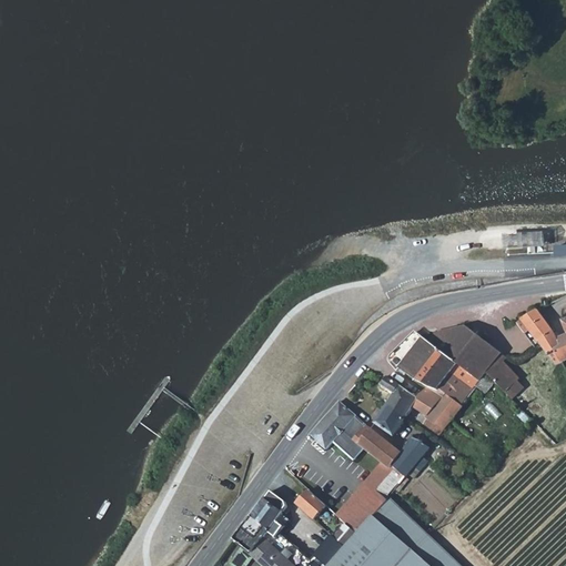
[(542,234),(504,235),(504,246),(543,245),(542,234)]
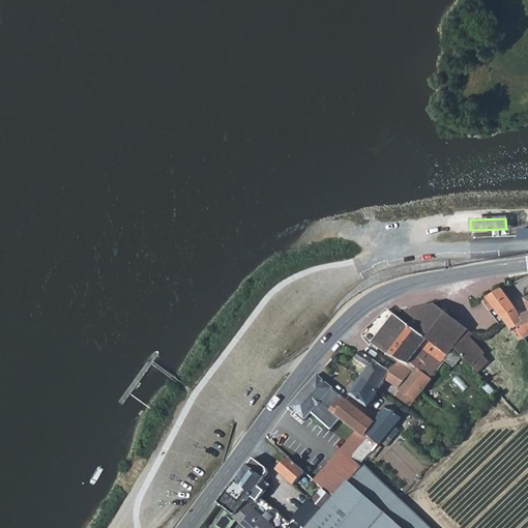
[(514,334),(520,332),(522,336),(527,333),(527,297),(523,297),(527,310),(519,314),(500,288),(482,300),(488,309),(492,305),(504,321),(514,334)]
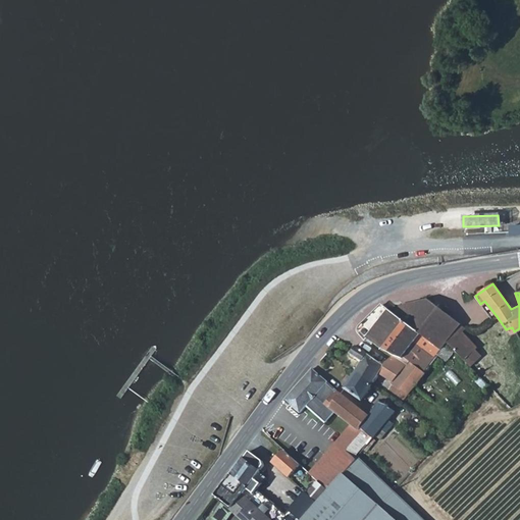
[(417,307),(413,307),(407,315),(448,344),(455,335),(453,333),(457,330),(428,303),(416,303),(417,307)]
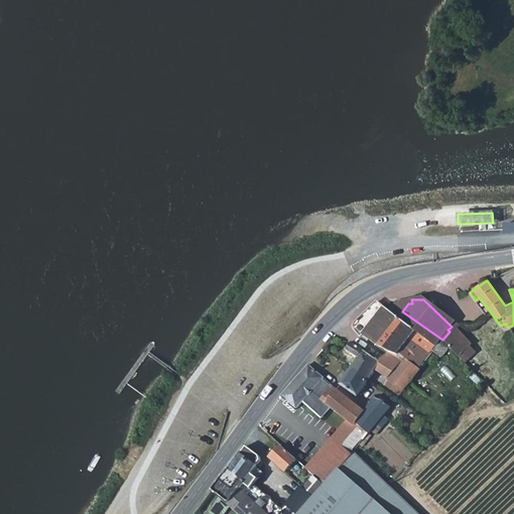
[(391,304),(402,311),(408,303),(398,304),(397,300),(395,301),(391,304)]
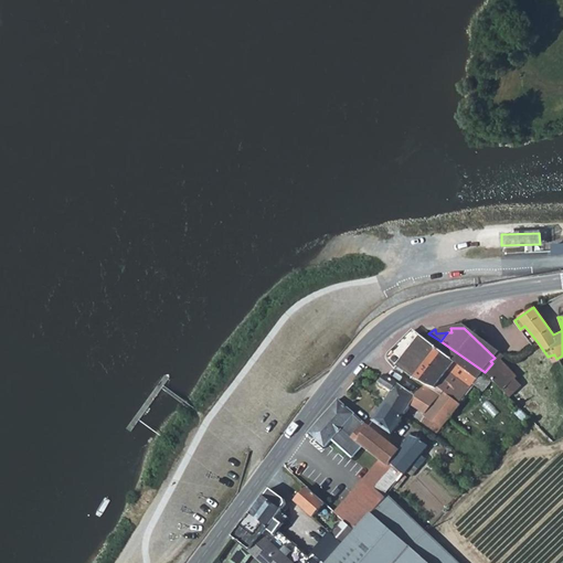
[(411,375),(423,381),(437,389),(438,386),(457,358),(426,336),(425,338),(418,331),(405,336),(389,352),(389,359),(395,368),(396,367),(411,375)]
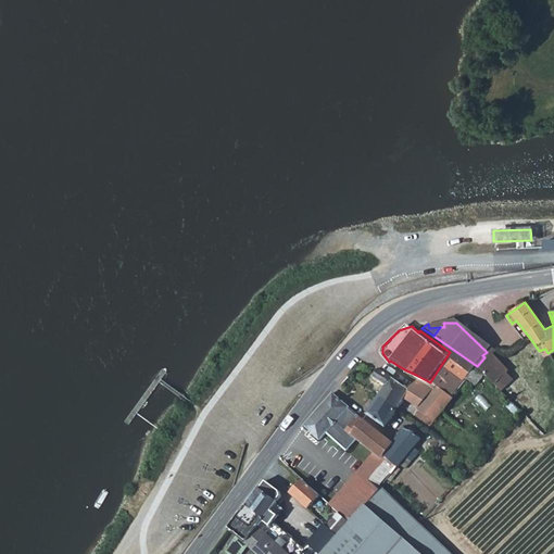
[(467,377),(477,366),(433,336),(422,328),(419,330),(450,352),(431,380),(453,394),(467,377)]
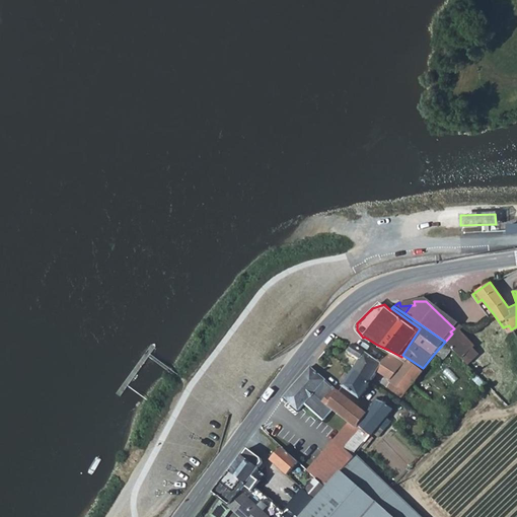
[(456,338),(452,334),(445,342),(451,348),(460,341),(456,338)]
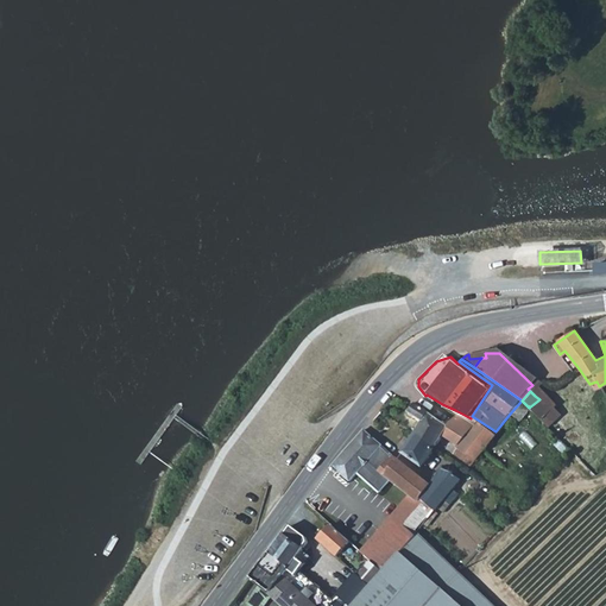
[(543,423),(550,415),(553,412),(540,399),(529,408),(543,423)]
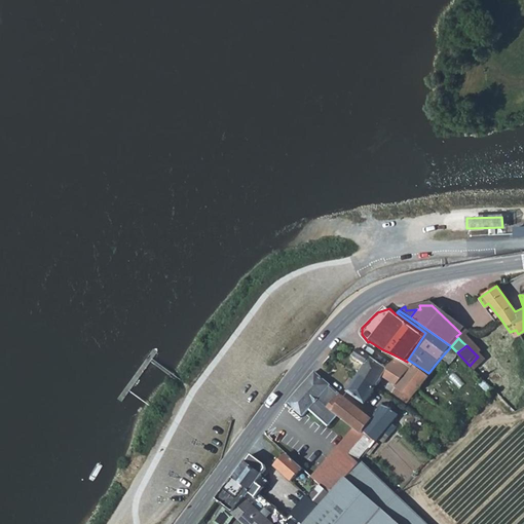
[(451,346),(442,357),(449,363),(453,358),(457,352),(451,346)]
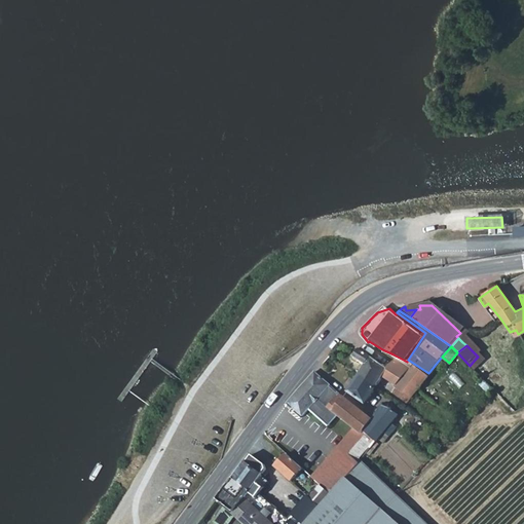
[(394,385),(404,371),(387,364),(385,367),(383,365),(371,357),(358,348),(353,356),(364,364),(358,373),(375,385),(381,376),(394,385)]
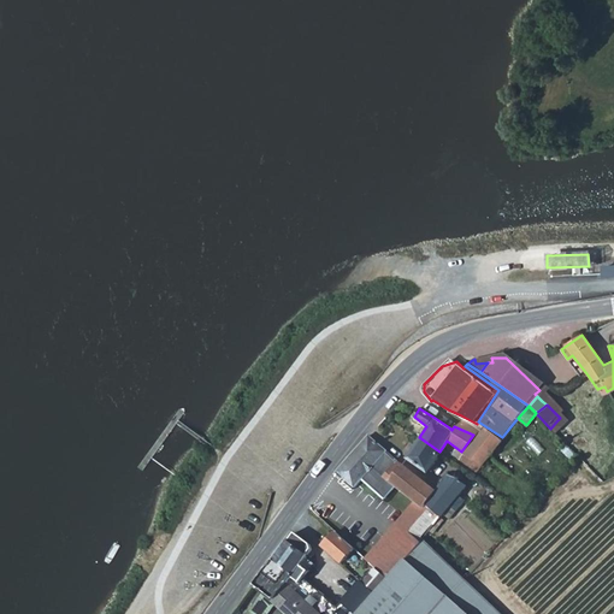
[(545,434),(550,429),(536,413),(531,419),(545,434)]
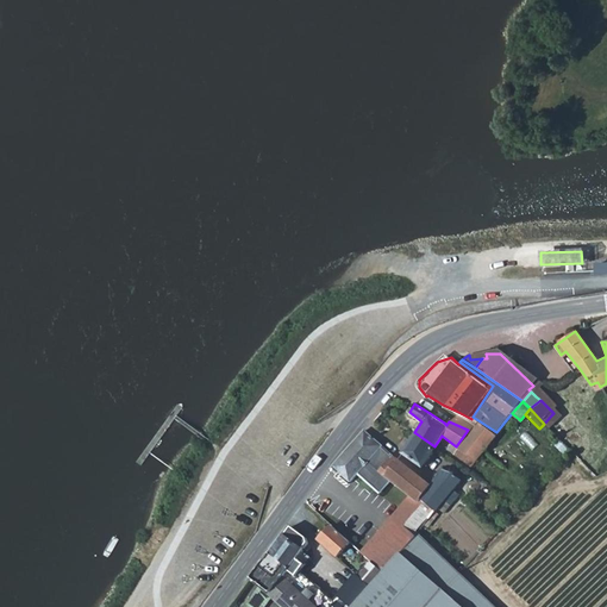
[(475,460),(496,432),(473,417),(471,419),(456,411),(449,421),(468,430),(456,446),(457,446),(475,460)]
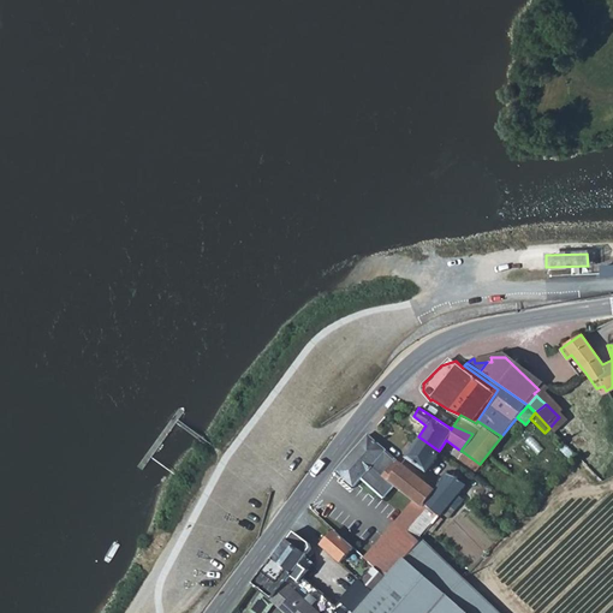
[(549,428),(555,433),(564,426),(557,420),(549,428)]
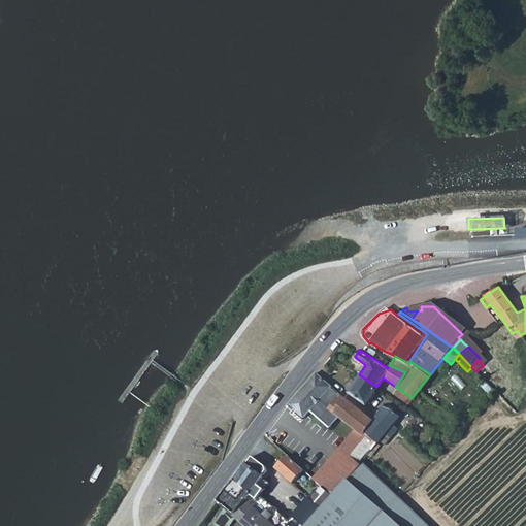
[(472,375),(477,371),(471,367),(467,371),(472,375)]
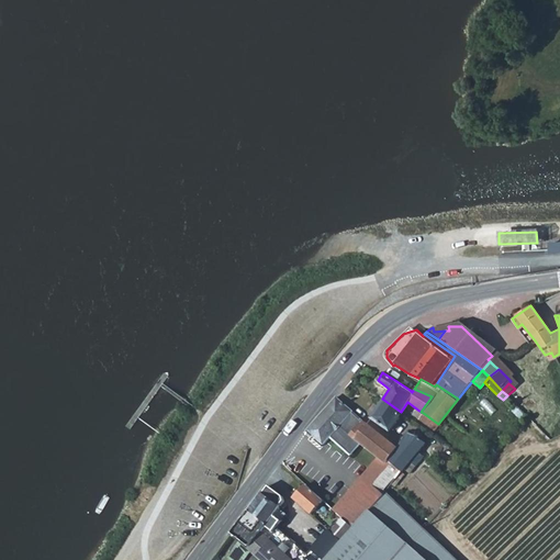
[(365,422),(334,395),(305,429),(322,444),(328,436),(349,455),(359,443),(351,436),(365,422)]
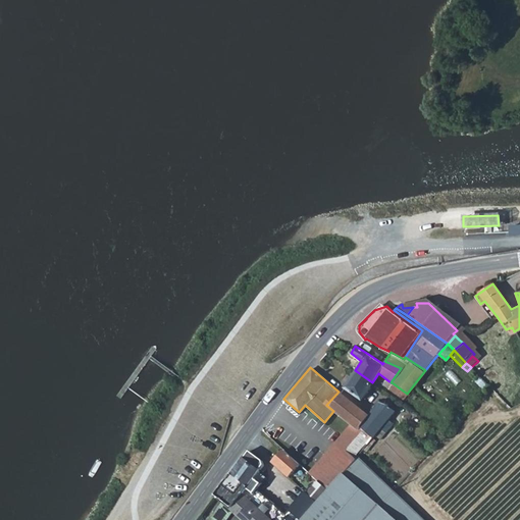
[(343,387),(360,400),(372,382),(355,370),(343,387)]
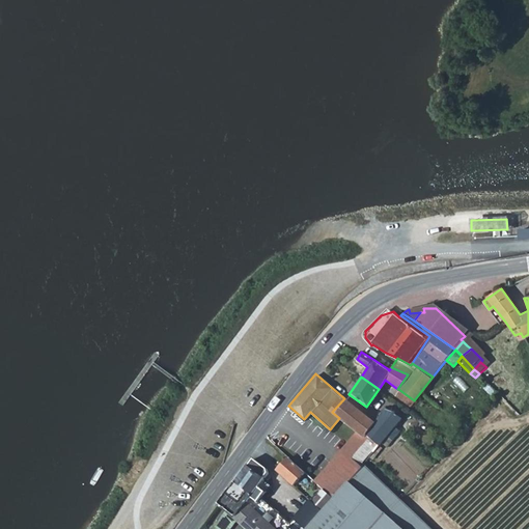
[(394,395),(409,406),(414,400),(398,389),(394,395)]
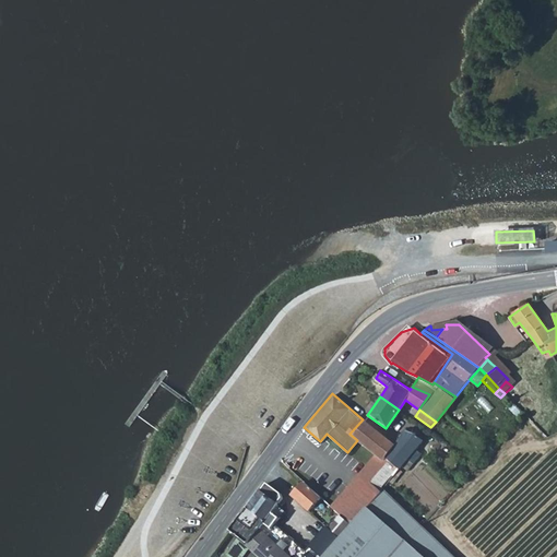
[(377,458),(332,507),(340,514),(348,523),(381,487),(398,469),(383,455),(393,445),(363,419),(350,434),(357,440),(371,452),(377,458)]
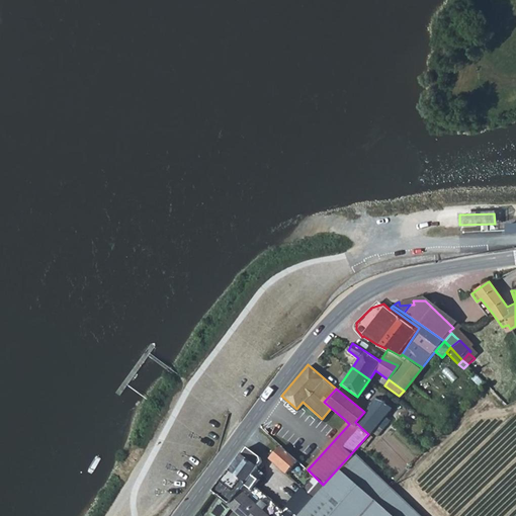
[(368,434),(374,427),(381,418),(383,417),(390,410),(376,398),(366,409),(364,412),(355,422),(368,434)]
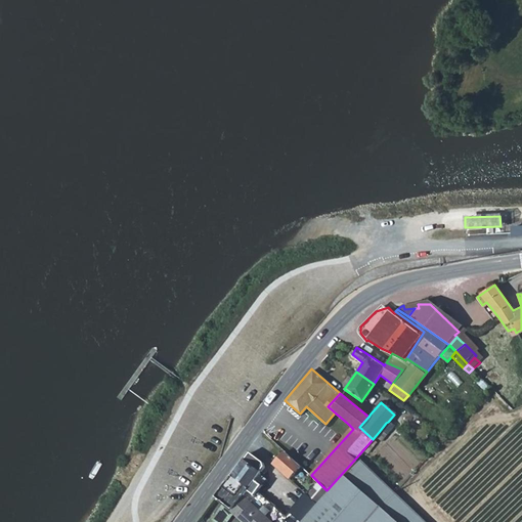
[(391,428),(386,423),(379,432),(384,436),(391,428)]
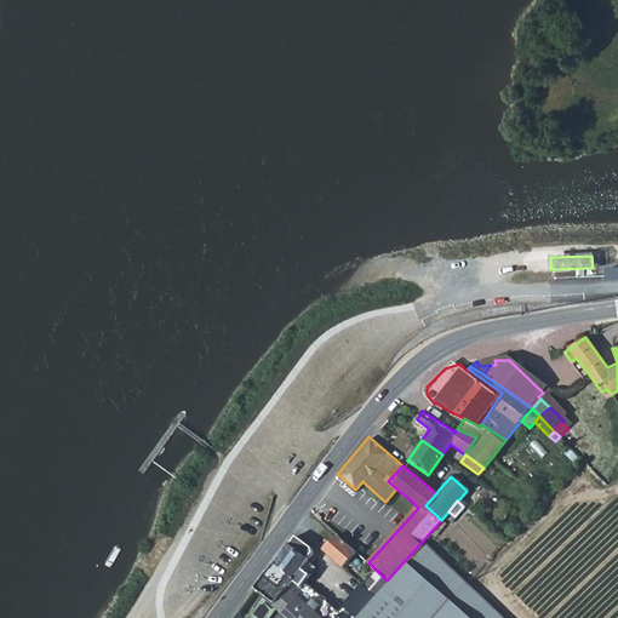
[(342,565),(355,550),(336,533),(324,548),(342,565)]
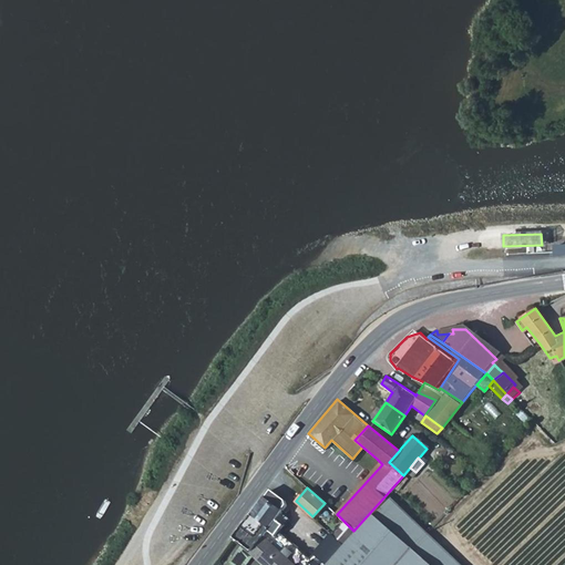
[(263,499),(262,497),(233,537),(258,558),(256,561),(262,564),(306,564),(310,561),(277,532),(287,517),(280,512),(285,506),(285,504),(285,502),(285,501),(270,489),(263,499)]
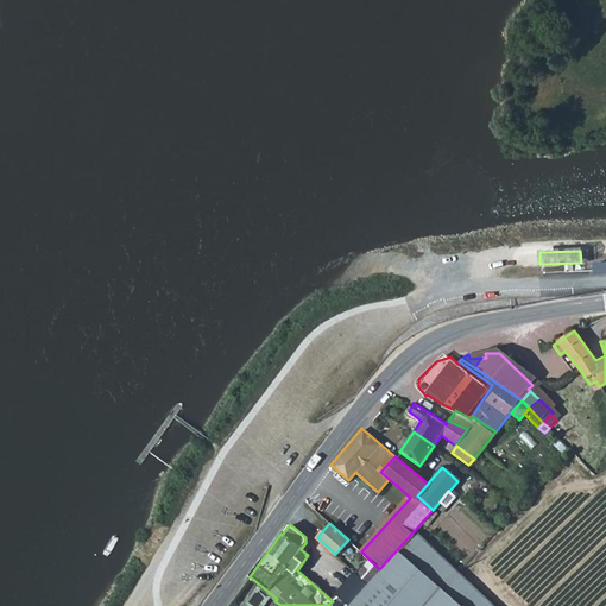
[(461,605),(398,551),(351,605),(461,605)]
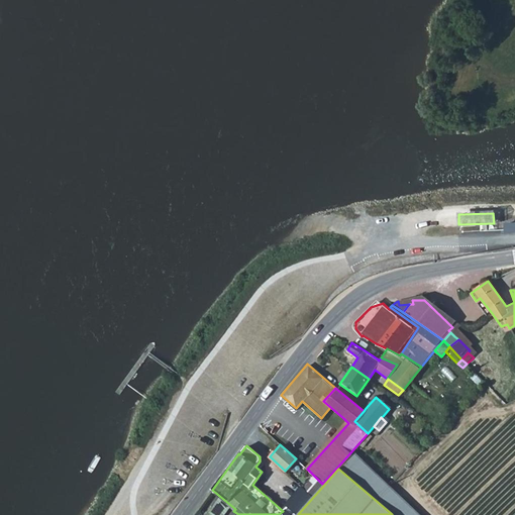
[(296,514),(322,484),(314,476),(308,482),(305,480),(285,504),(296,514)]
